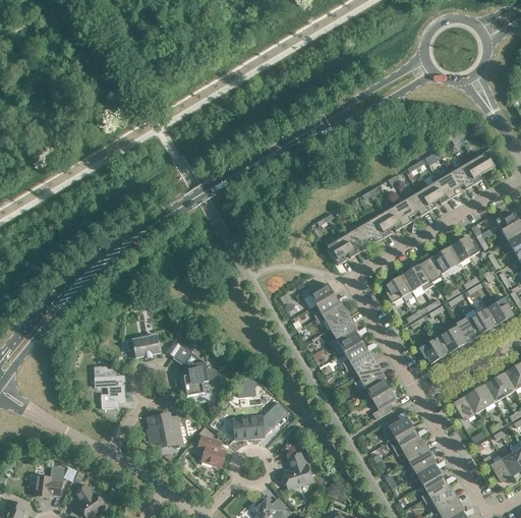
[(467,133),(465,129),(458,133),(460,137),(467,133)]
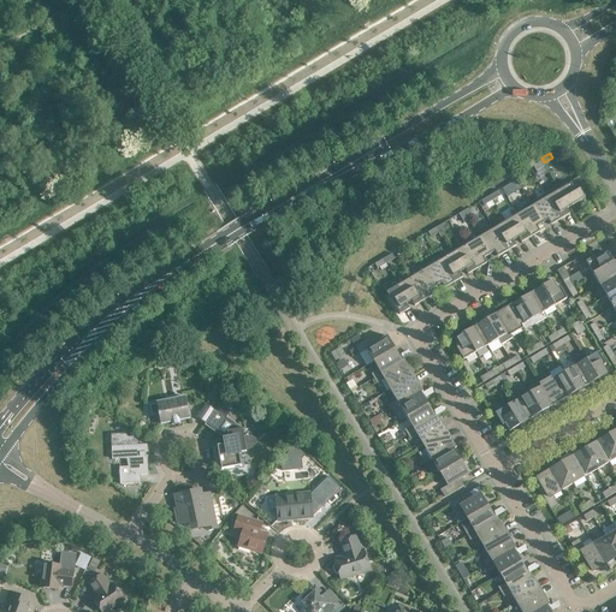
[(544,162),(542,158),(533,162),(535,167),(544,162)]
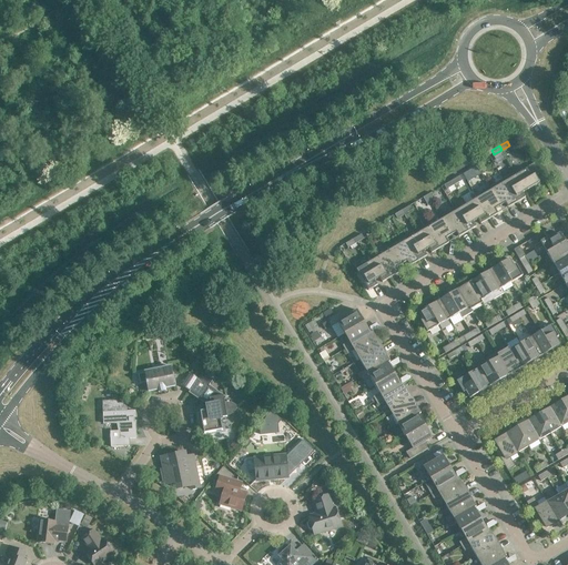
[(540,170),(534,159),(526,164),(527,165),(515,172),(525,189),(539,180),(535,172),(540,170)]
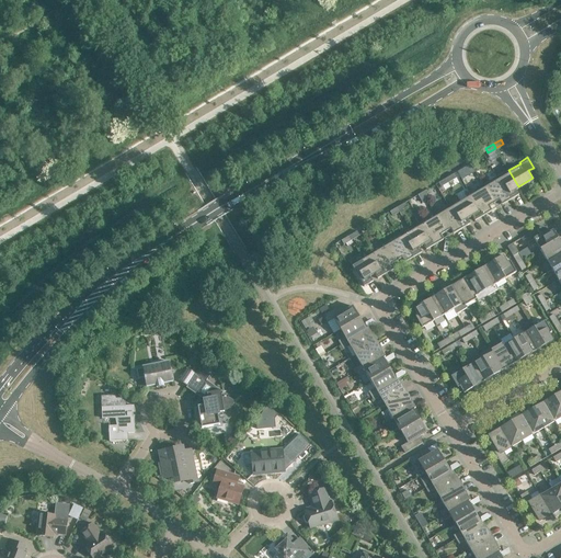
[(518,186),(508,170),(499,177),(511,197),(518,192),(516,188),(518,186)]
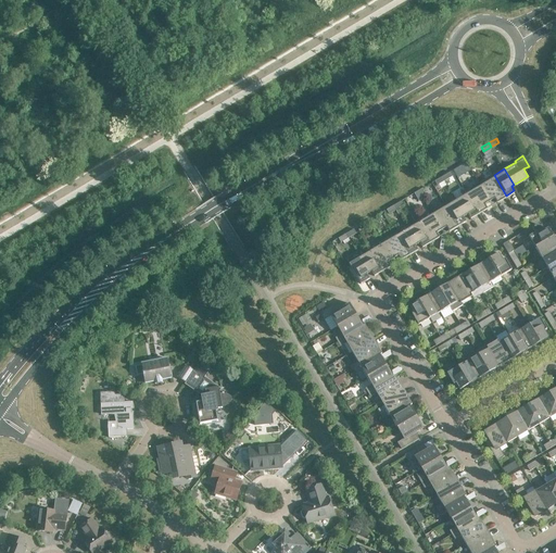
[(453,174),(450,170),(442,174),(444,178),(453,174)]
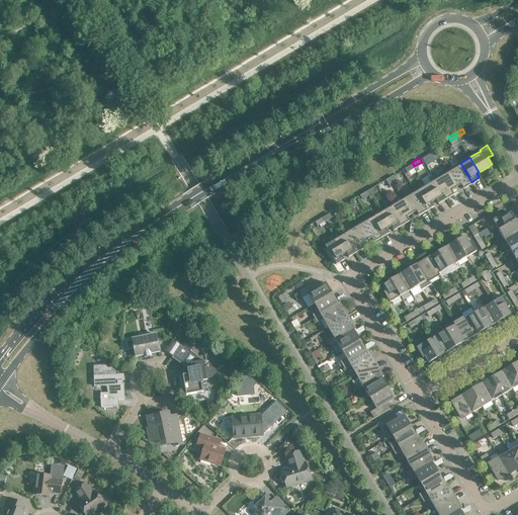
[(414,166),(412,162),(405,166),(407,170),(414,166)]
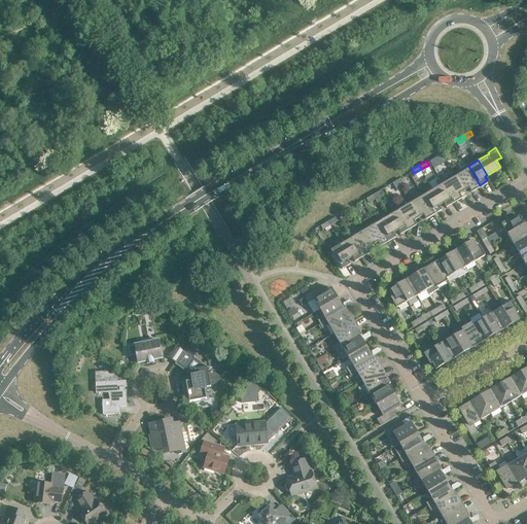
[(480,185),(468,166),(462,170),(461,168),(454,172),(464,188),(468,185),(471,189),(480,185)]
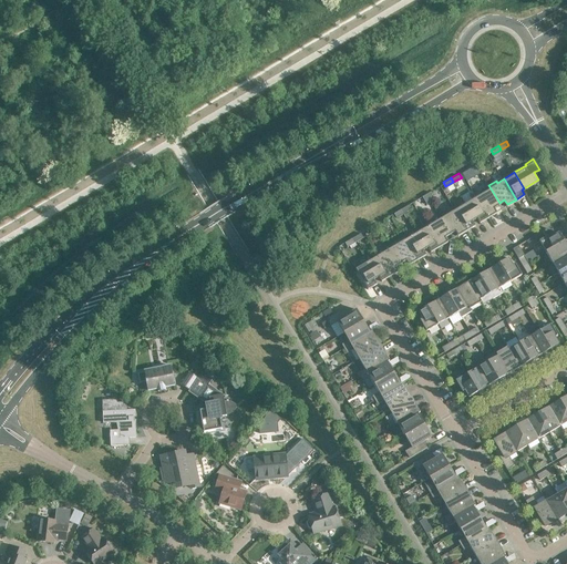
[(500,203),(488,185),(482,190),(483,191),(476,195),(488,216),(497,211),(494,206),(500,203)]
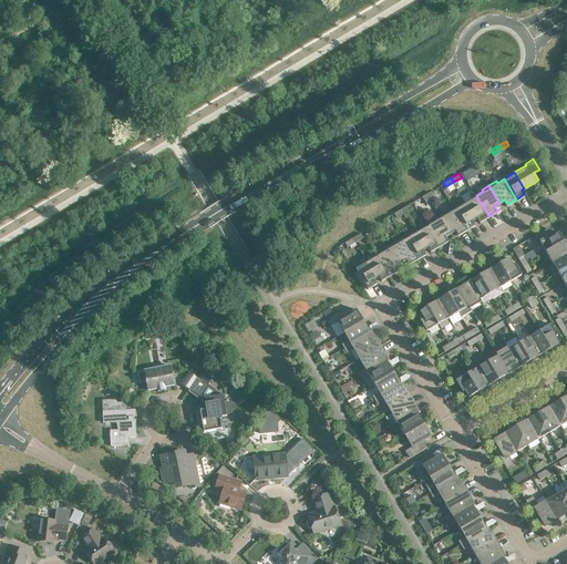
[(426,192),(422,194),(426,202),(431,200),(426,192)]
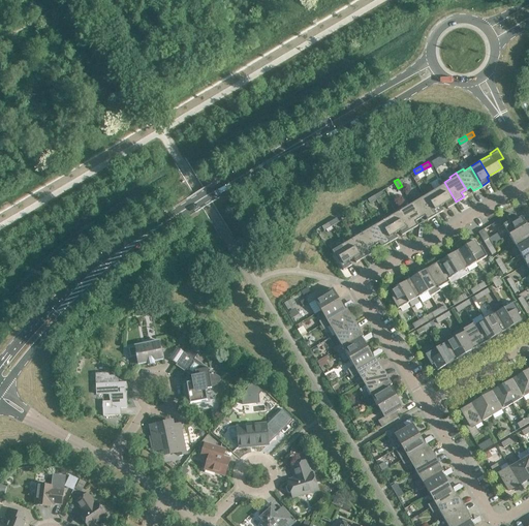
[(456,202),(444,182),(434,188),(443,203),(445,202),(447,206),(456,202)]
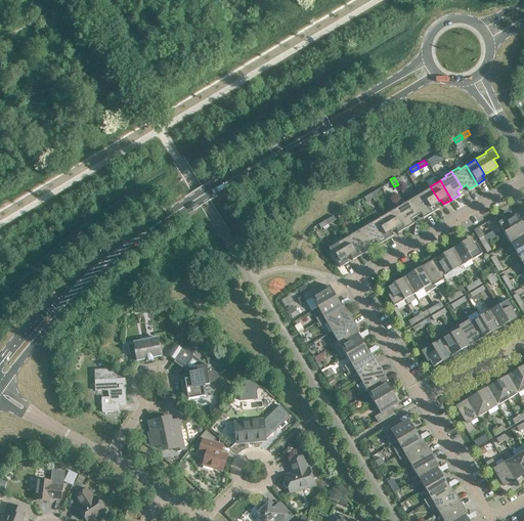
[(381,190),(379,186),(372,190),(374,194),(381,190)]
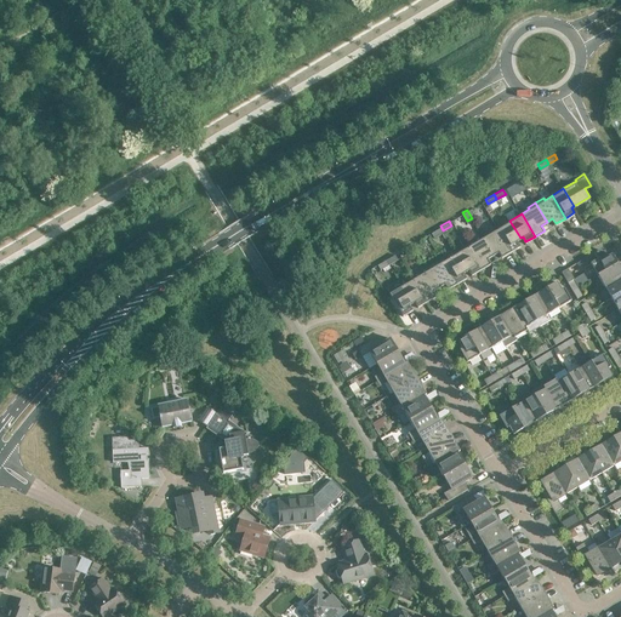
[(520,238),(510,221),(497,228),(511,250),(520,245),(518,240),(520,238)]
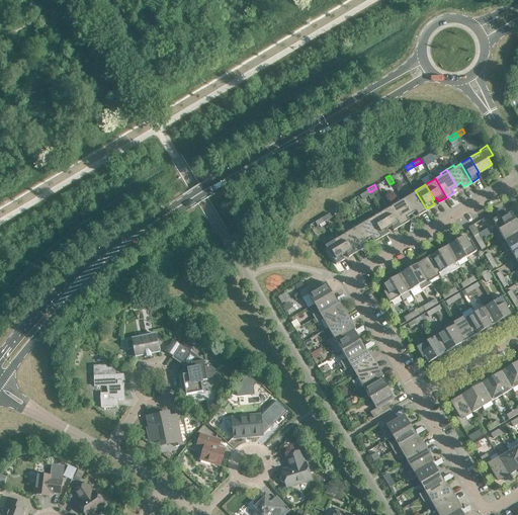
[(369,192),(367,188),(360,193),(362,196),(369,192)]
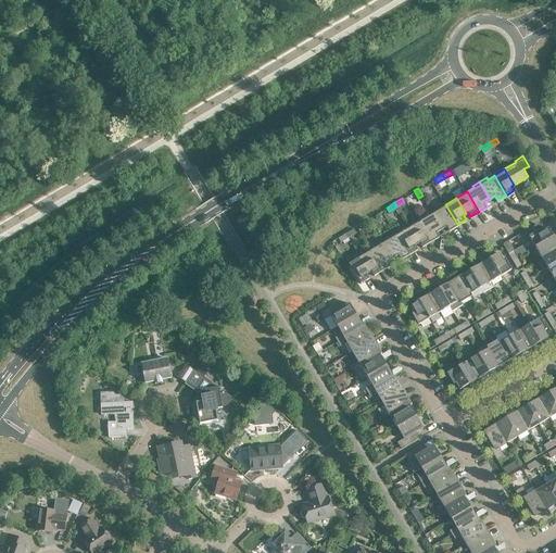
[(457,224),(445,204),(439,208),(439,206),(431,210),(441,227),(446,224),(450,229),(457,224)]
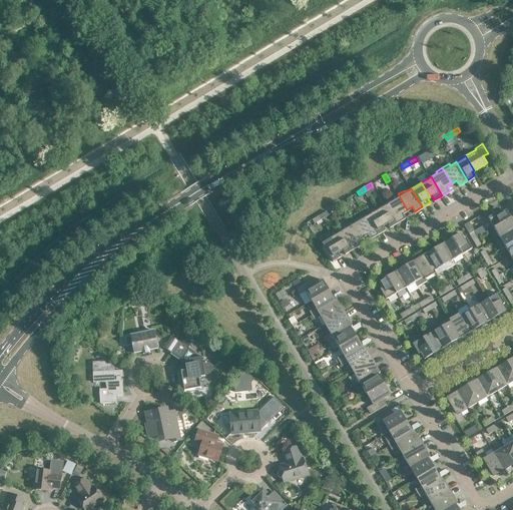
[(385,200),(387,202),(398,221),(405,216),(403,212),(407,209),(398,193),(397,192),(385,200)]
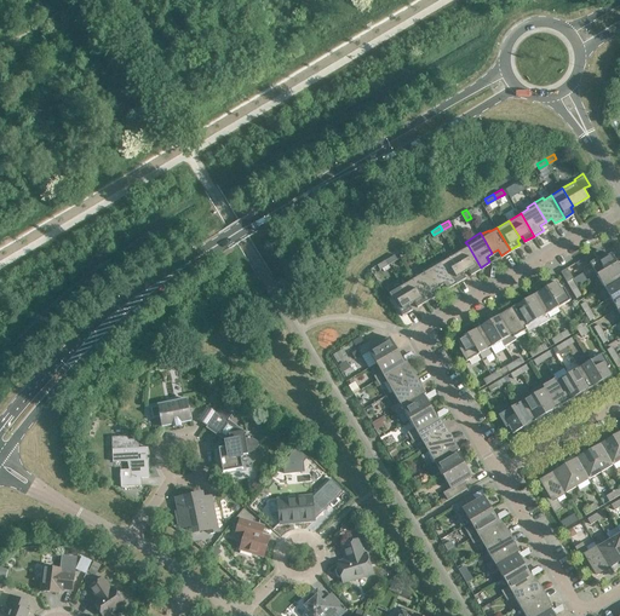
[(481,268),(468,245),(455,252),(465,270),(468,268),(471,272),(481,268)]
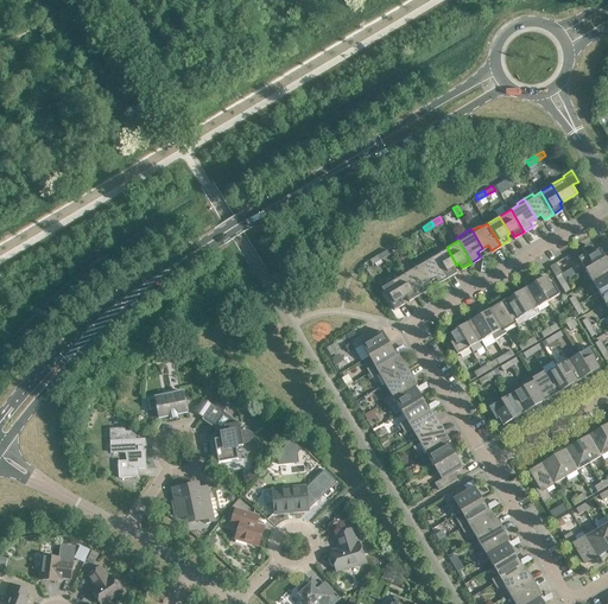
[(578,255),(586,267),(605,255),(600,246),(591,250),(590,248),(578,255)]
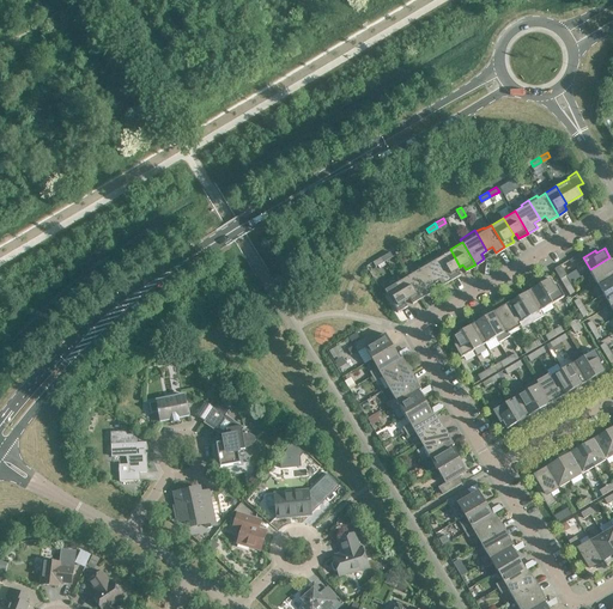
[(393,254),(390,249),(381,255),(384,259),(393,254)]
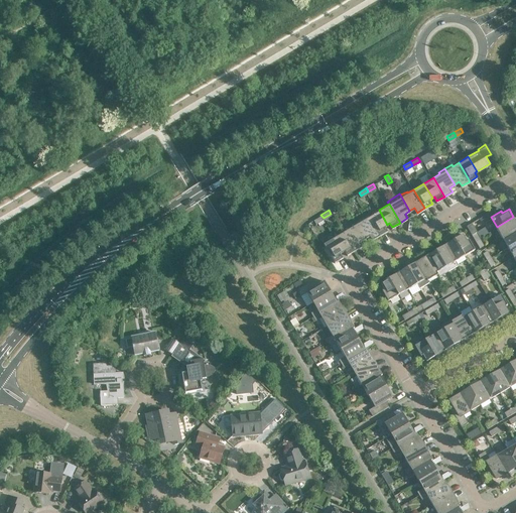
[(387,225),(379,210),(369,216),(380,234),(388,230),(385,226),(387,225)]
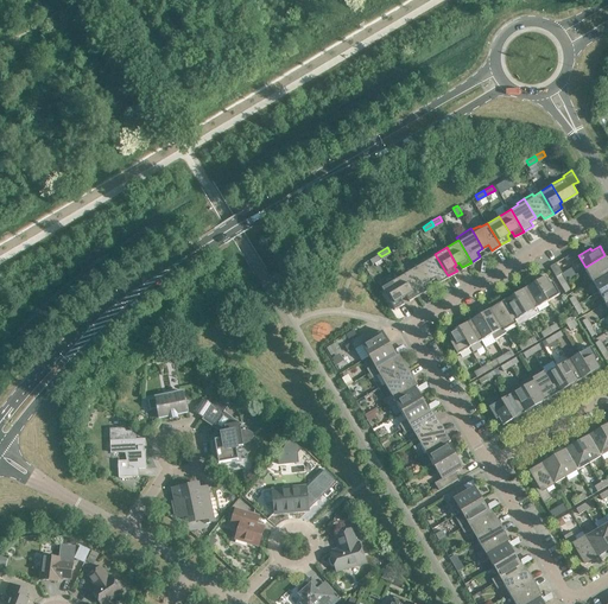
[(381,256),(378,253),(369,258),(372,262),(381,256)]
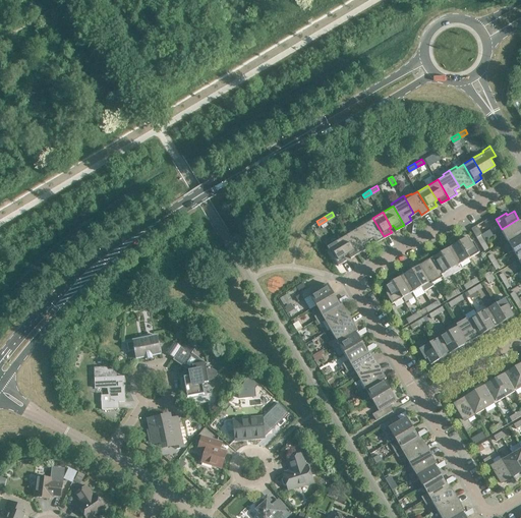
[(384,236),(372,218),(366,221),(365,220),(359,224),(368,240),(373,237),(375,241),(384,236)]
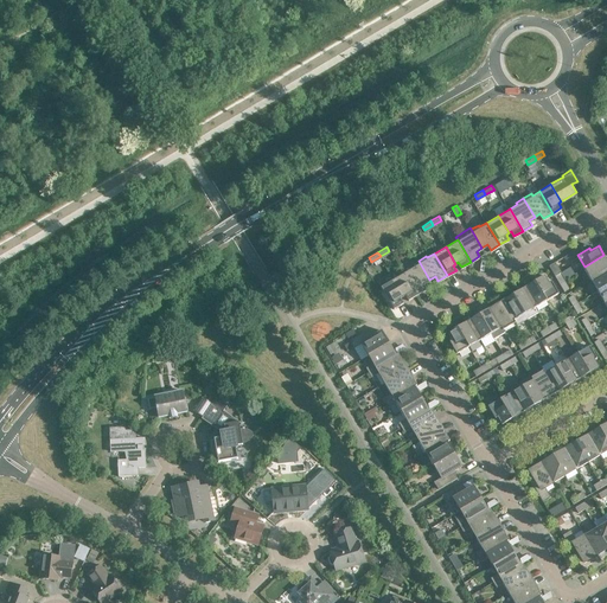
[(606,268),(606,260),(604,255),(585,267),(590,277),(606,268)]
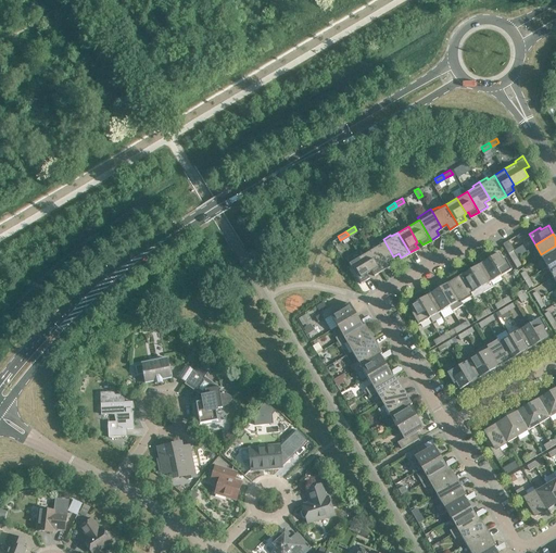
[(369,246),(370,249),(382,268),(391,264),(388,259),(393,256),(383,239),(382,238),(369,246)]
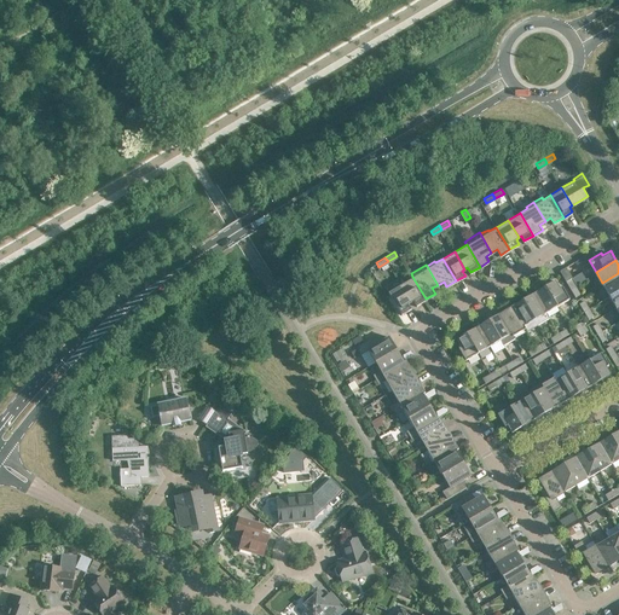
[(566,279),(571,277),(572,276),(567,266),(560,270),(566,279)]
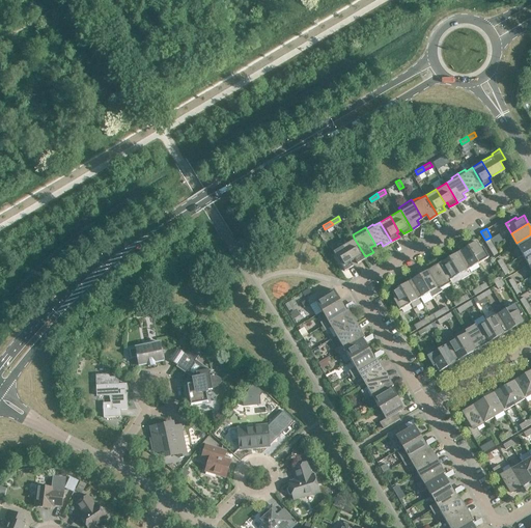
[(491,237),(490,238),(493,243),(502,238),(499,232),(491,237)]
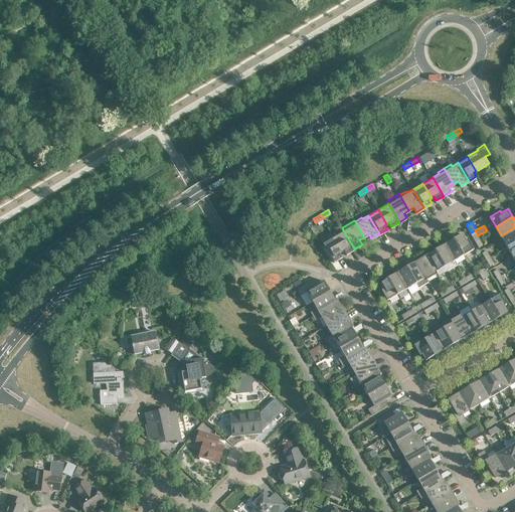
[(514,239),(514,227),(501,235),(507,245),(514,239)]
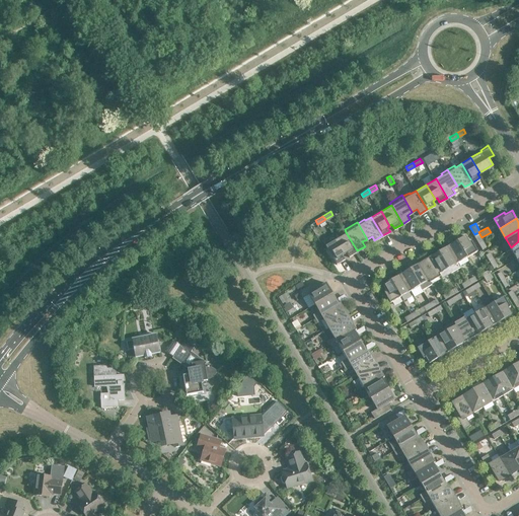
[(357,250),(346,232),(336,237),(345,252),(347,251),(349,255),(357,250)]
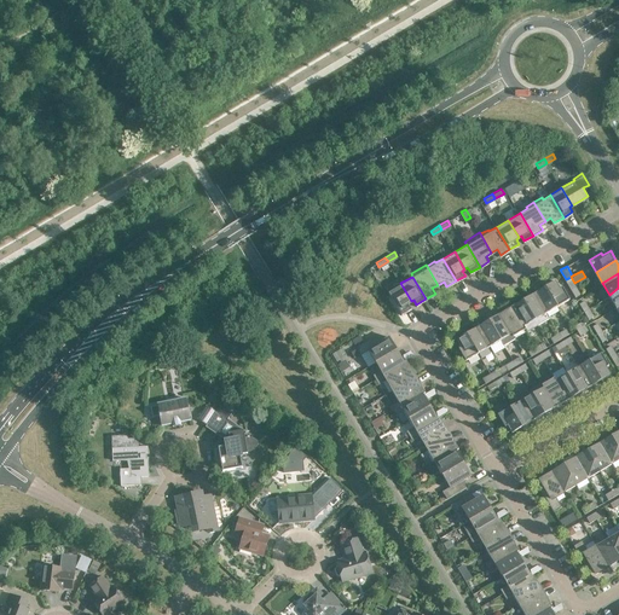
[(555,278),(545,284),(557,305),(570,297),(562,284),(560,285),(555,278)]
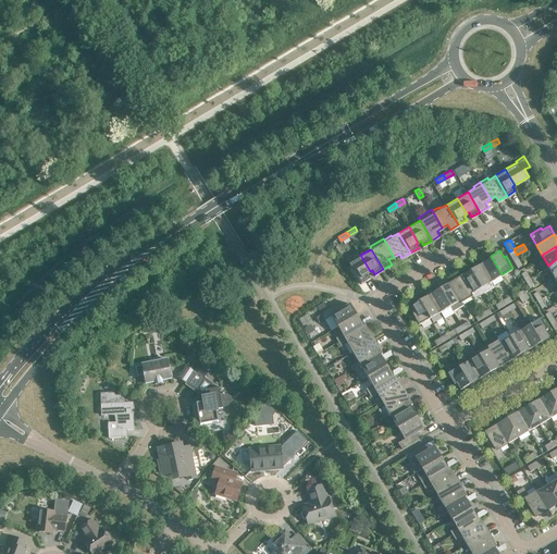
[(370,271),(360,255),(349,261),(361,282),(370,277),(368,272),(370,271)]
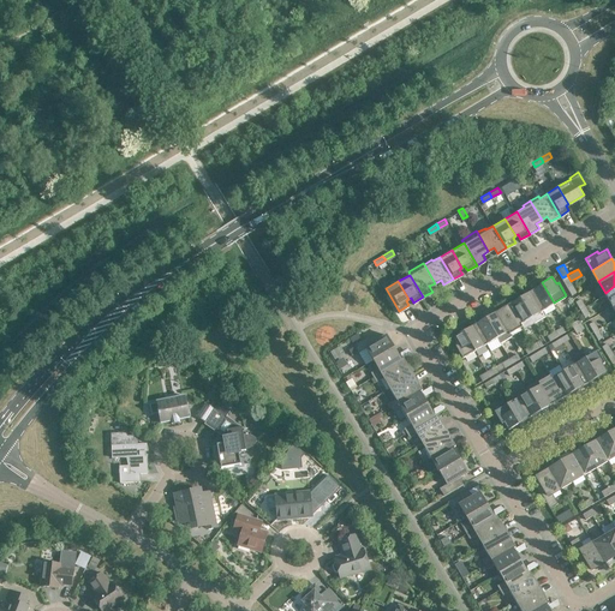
[(554,303),(542,282),(531,289),(543,309),(554,303)]
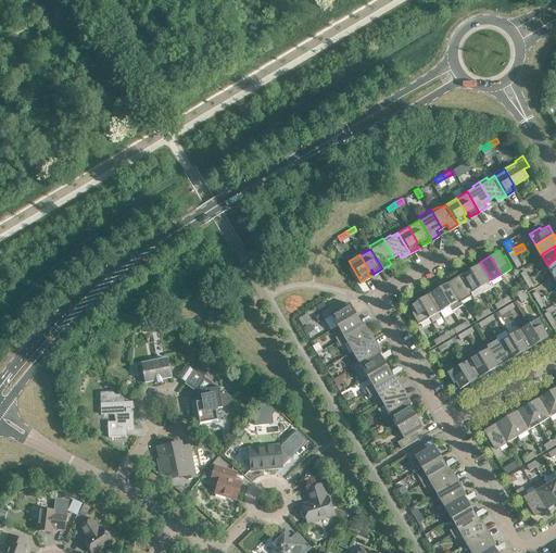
[(491,279),(480,262),(469,267),(480,286),(491,279)]
